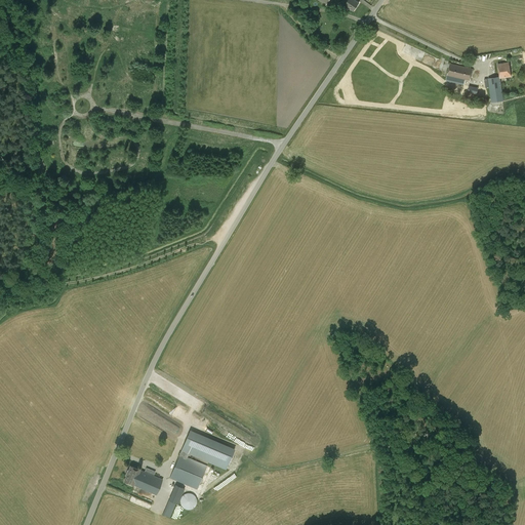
[(355,0),(342,0),(347,2),(345,5),(353,11),(359,3),(355,0)]
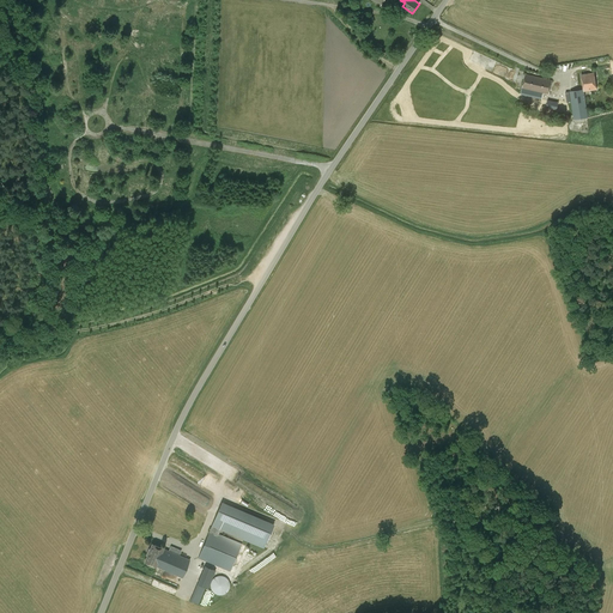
[(581,74),(583,90),(570,91),(574,120),(588,117),(584,91),(596,90),(594,73),(581,74)]
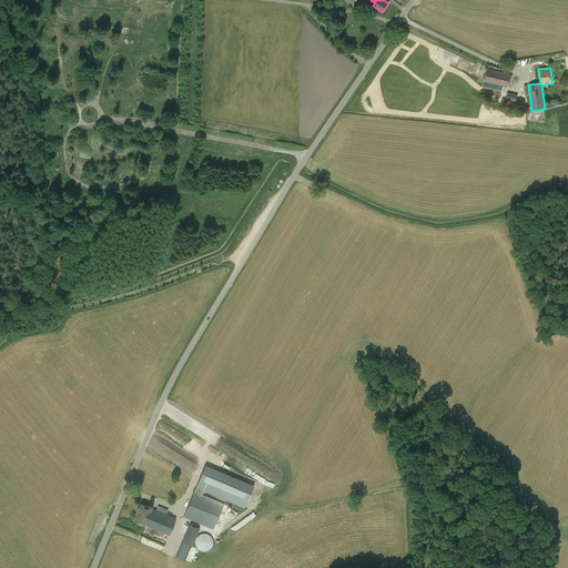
[(484,81),(484,82),(483,88),(501,92),(503,87),(509,88),(511,74),(486,69),(484,81)]
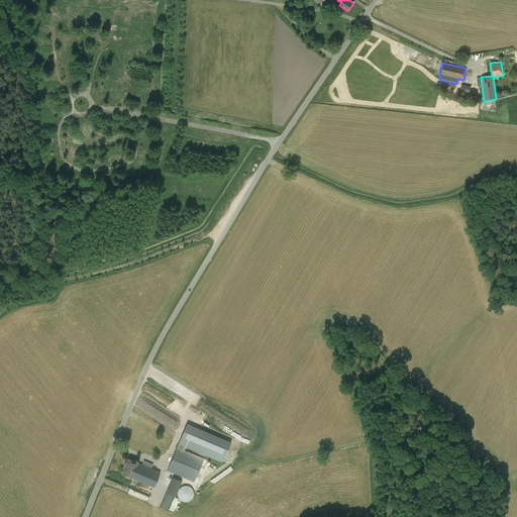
[(462,84),(461,90),(471,92),(472,86),(462,84)]
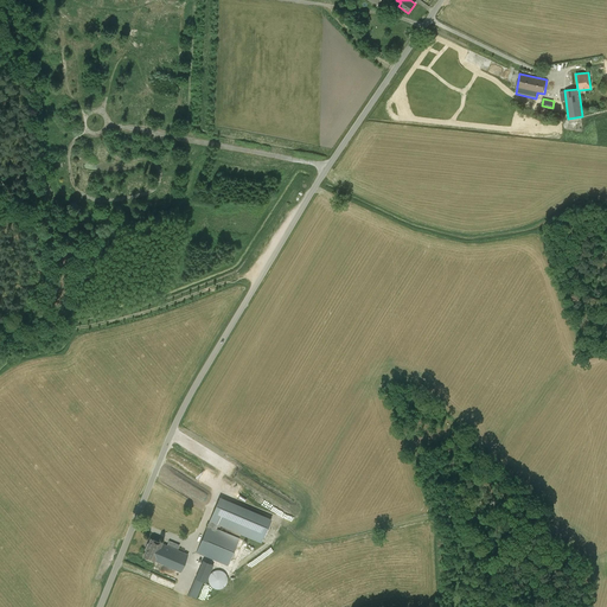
[(219,497),(208,525),(196,553),(228,567),(240,538),(217,529),(218,525),(262,543),(272,519),(219,497)]
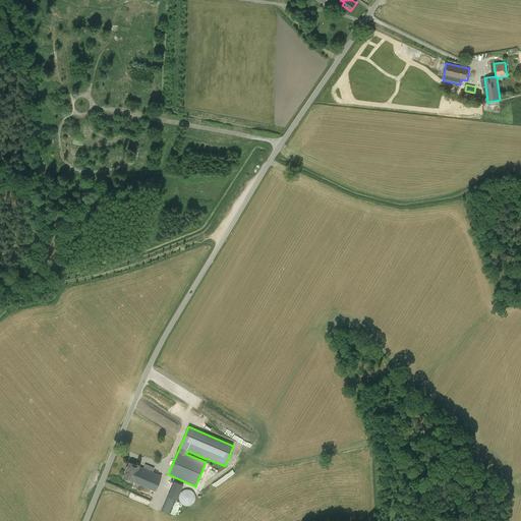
[(138,466),(129,462),(123,477),(132,481),(124,501),(148,511),(153,498),(136,491),(139,484),(155,491),(162,476),(138,466)]
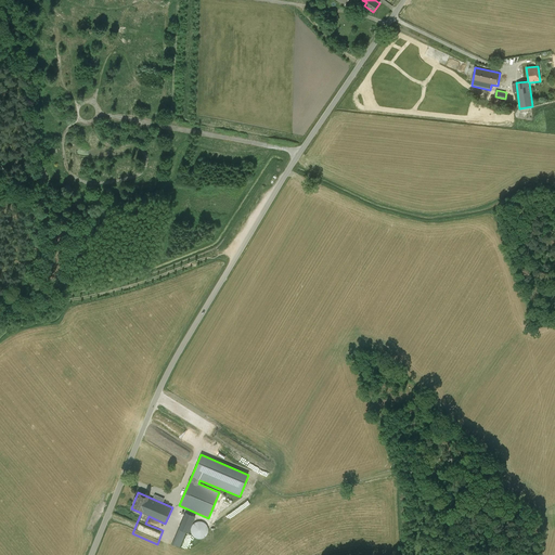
[(185,512),(178,529),(186,532),(194,516),(185,512)]
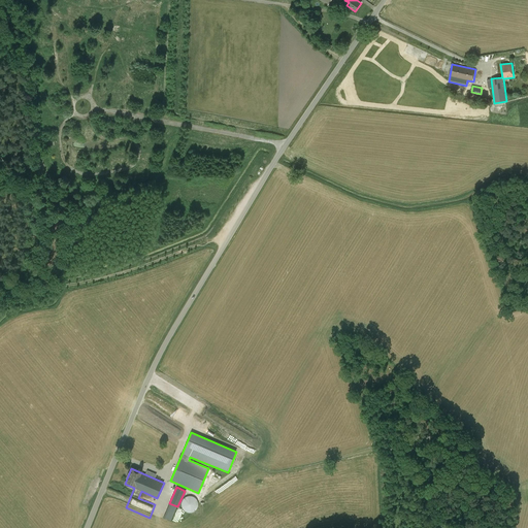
[(183,500),(182,502),(182,504),(182,507),(183,509),(185,510),(187,513),(190,513),(192,512),(195,510),(196,509),(197,506),(198,504),(198,502),(197,500),(195,498),(193,496),(191,496),(189,496),(186,496),(184,498),(183,500)]
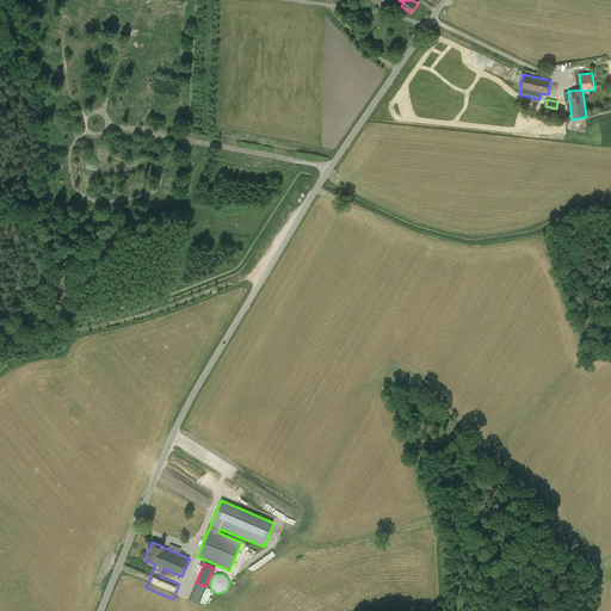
All buildings are outlined.
